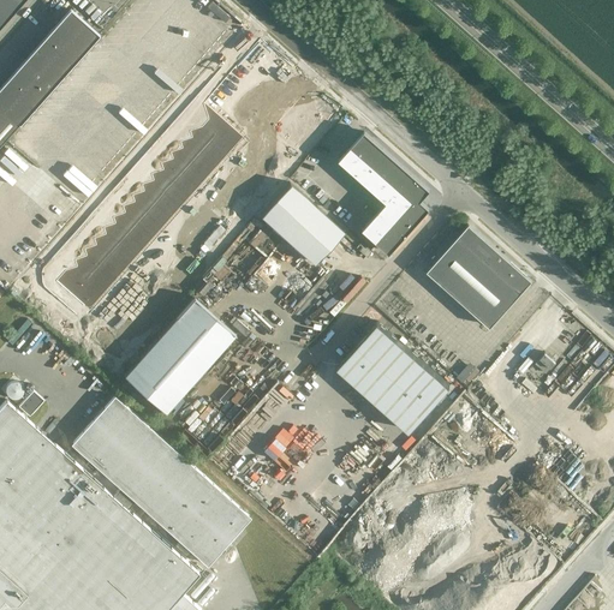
[(0,0),(0,29),(25,0),(0,0)]
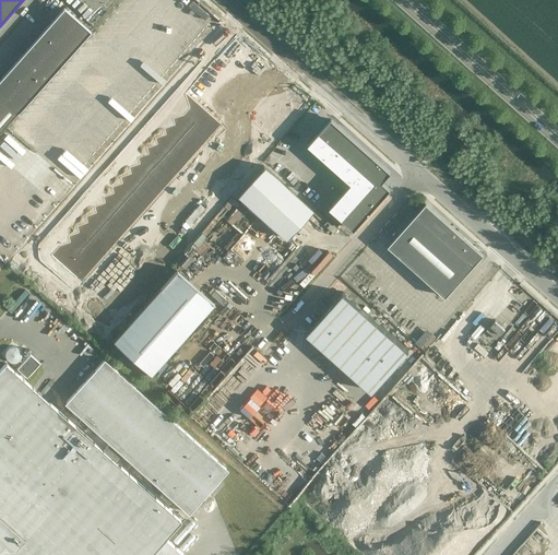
[(0,134),(90,34),(64,12),(12,71),(0,84),(0,134)]
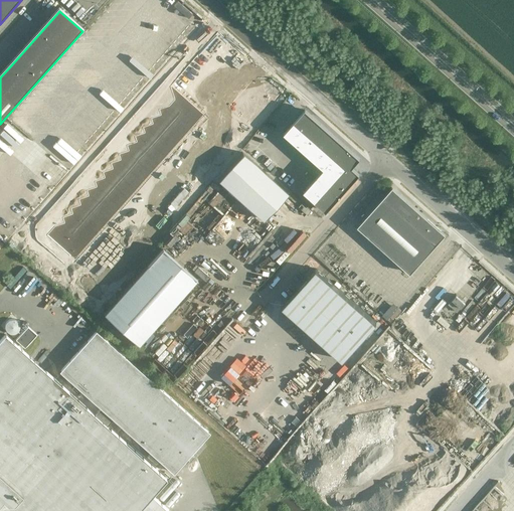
[(219,53),(227,44),(214,33),(206,42),(219,53)]
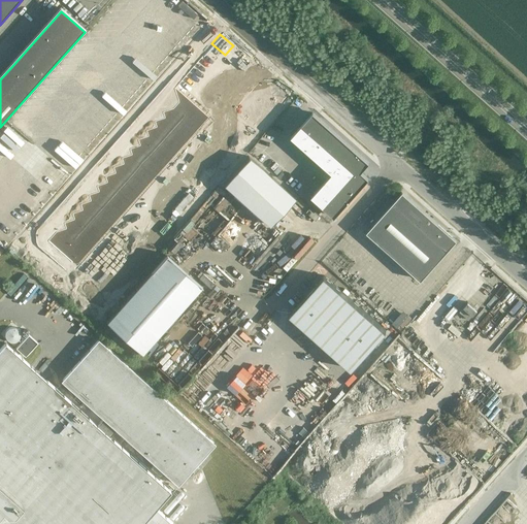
[(291,94),(280,84),(262,103),(273,113),(291,94)]
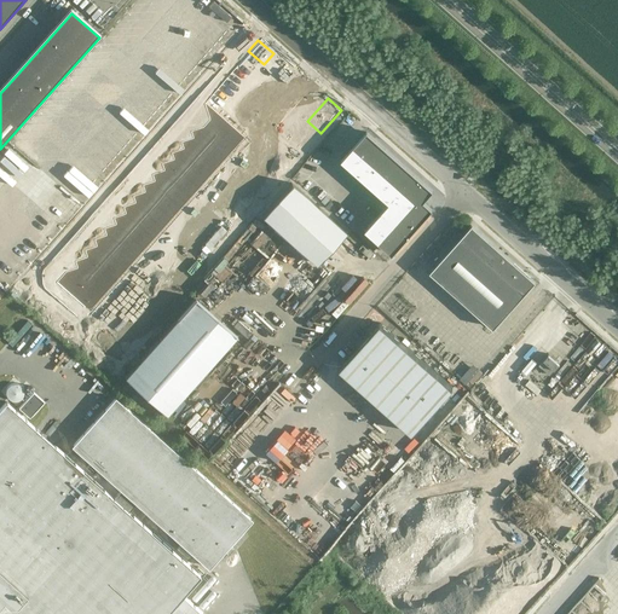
[(433,195),(367,137),(342,164),(391,207),(367,233),(394,258),(434,213),(425,204),(433,195)]
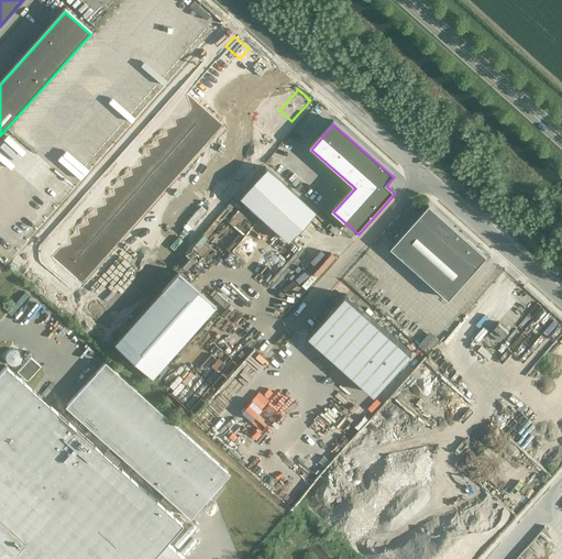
[(250,175),(255,164),(241,156),(235,167),(250,175)]
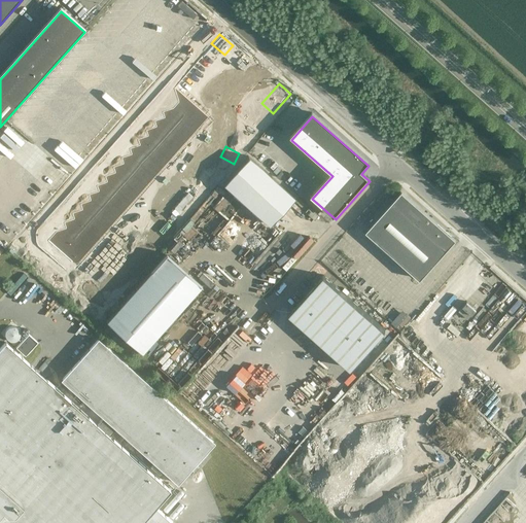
[(296,199),(249,157),(224,185),(272,228),(296,199)]
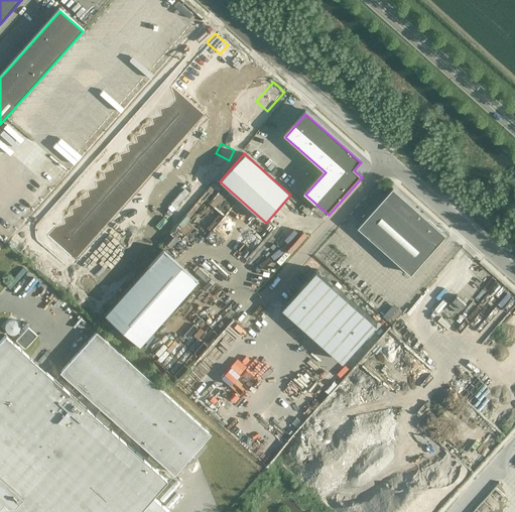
[(393,192),(360,230),(412,277),(446,239),(393,192)]
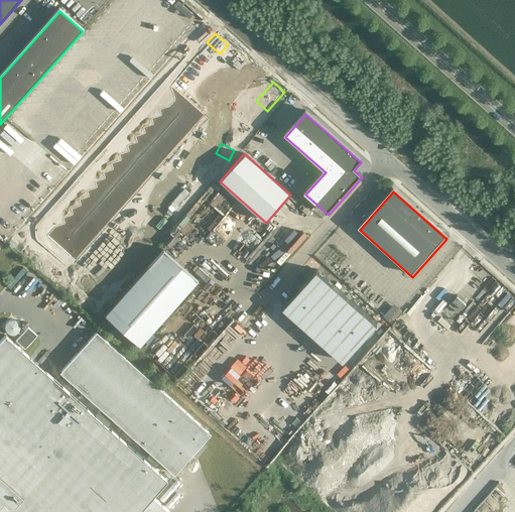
[(225,242),(226,229),(213,228),(212,241),(225,242)]
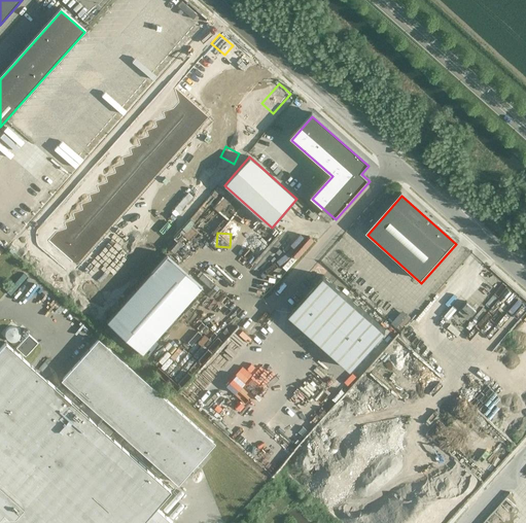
[(295,252),(301,257),(318,240),(314,236),(295,252)]
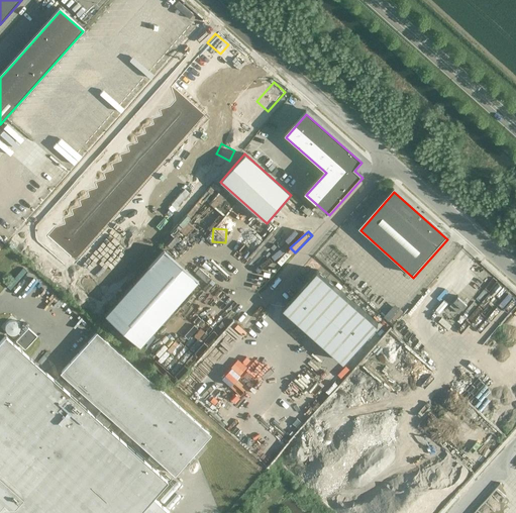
[(199,284),(164,252),(105,318),(140,349),(199,284)]
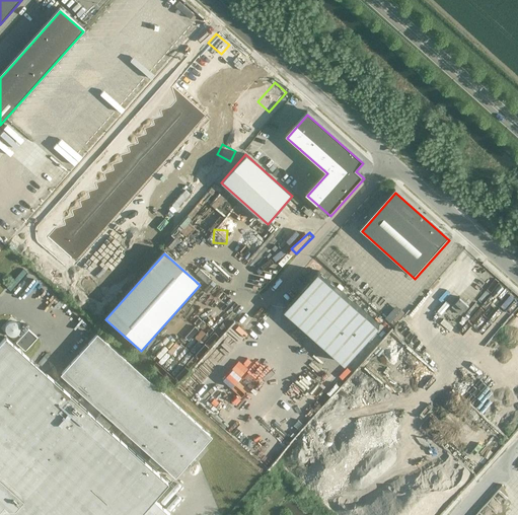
[(320,275),(286,312),(347,366),(380,328),(320,275)]
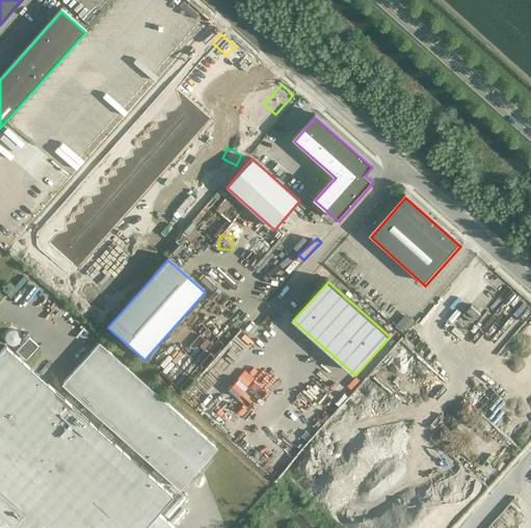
[(474,325),(482,316),(472,309),(465,317),(474,325)]
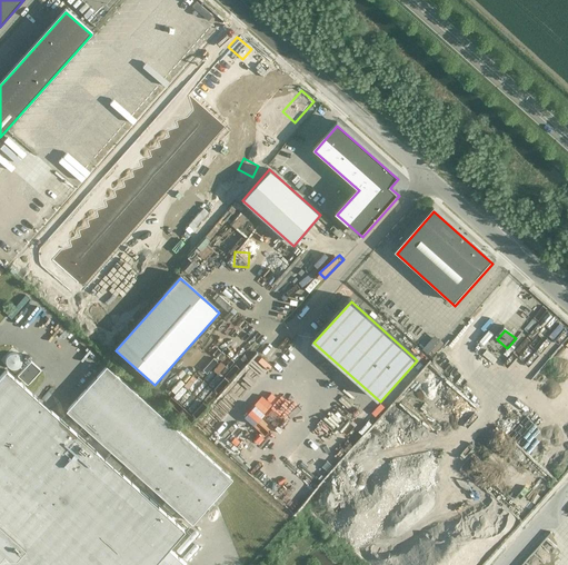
[(425,350),(432,358),(445,345),(437,337),(425,350)]
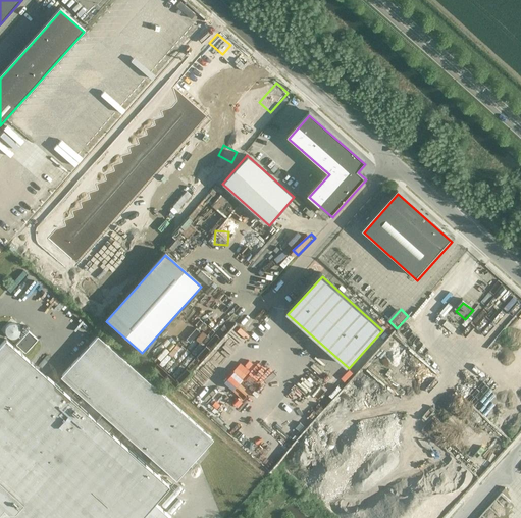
[(14,321),(3,333),(28,354),(38,342),(14,321)]
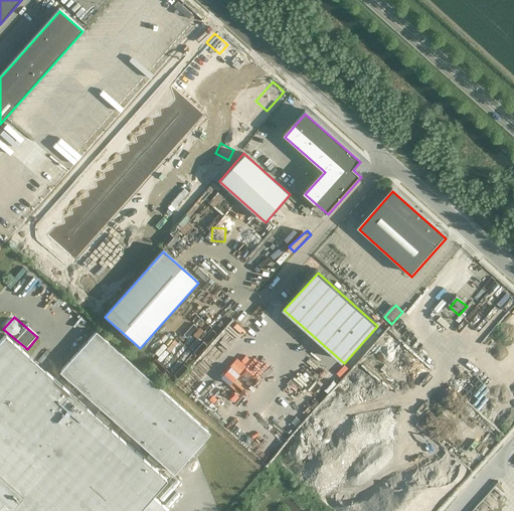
[(155,363),(181,379),(197,354),(203,358),(224,324),(221,322),(217,330),(210,326),(203,338),(200,336),(191,350),(185,347),(178,358),(163,349),(155,363)]
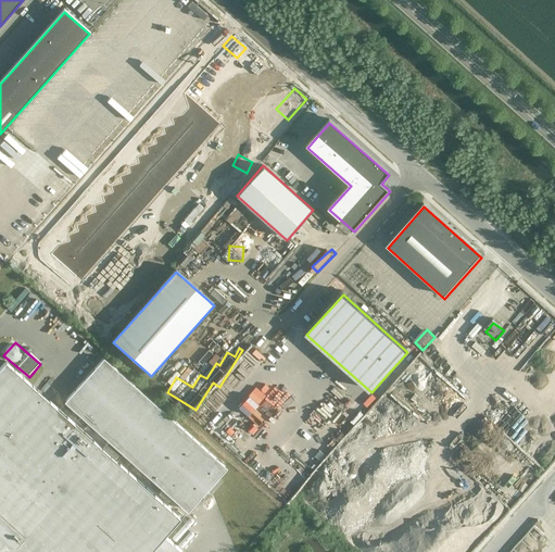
[(181,522),(116,463),(123,456),(188,515),(202,499),(205,502),(211,497),(207,493),(228,471),(104,361),(65,404),(109,444),(103,451),(7,366),(0,373),(0,551),(179,551),(166,540),(181,522)]
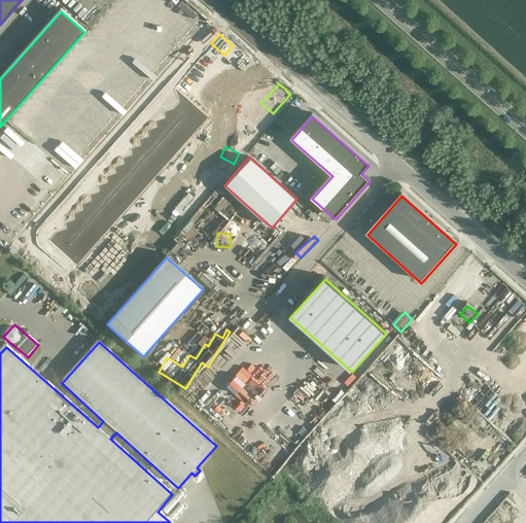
[(303,394),(293,407),(316,423),(325,410),(303,394)]
